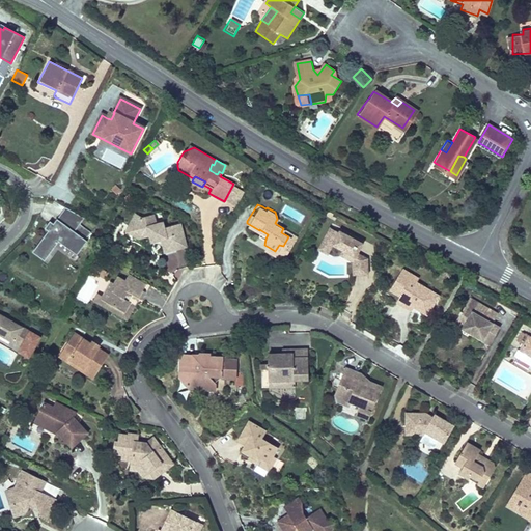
[(84,240),(90,232),(79,224),(83,218),(65,205),(54,221),(51,219),(46,226),(49,229),(38,244),(50,252),(57,242),(60,239),(79,251),(86,241),(84,240)]
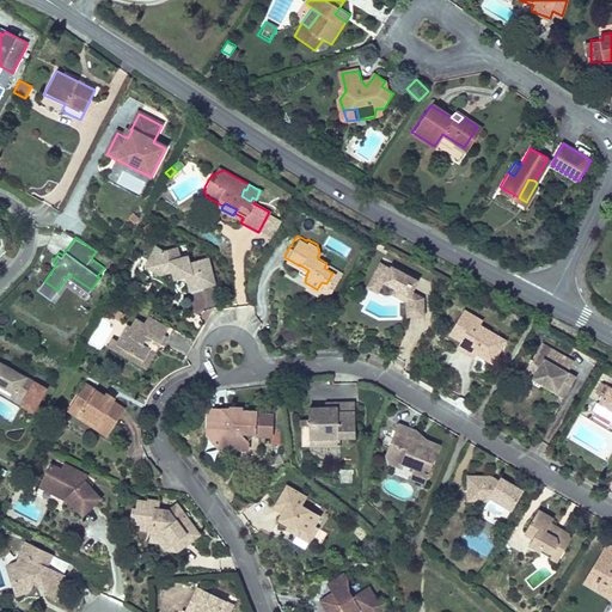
[(188,281),(185,283),(188,294),(214,287),(207,261),(189,264),(188,257),(179,258),(177,249),(161,252),(153,248),(146,262),(154,265),(157,275),(170,273),(172,280),(184,277),(188,276),(188,281)]
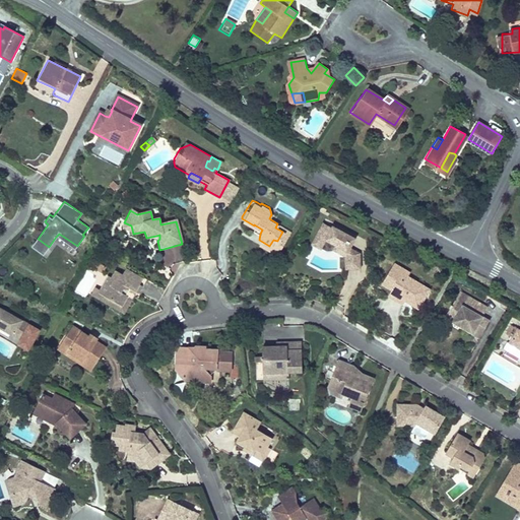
[(313,236),(323,242),(325,238),(334,243),(331,248),(342,255),(341,266),(358,267),(360,252),(350,246),(355,236),(332,223),(331,225),(322,220),(313,236)]
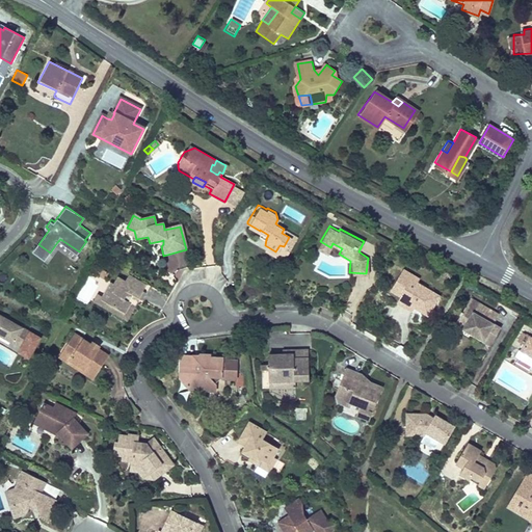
[(134,231),(127,228),(124,233),(135,239),(136,239),(134,231)]
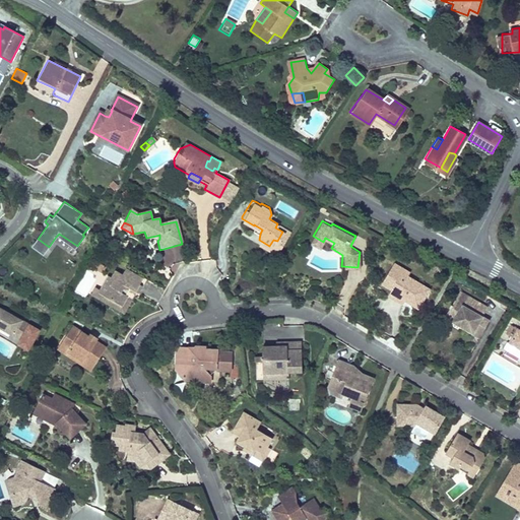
[(254,224),(254,225),(253,229),(260,234),(262,230),(254,224)]
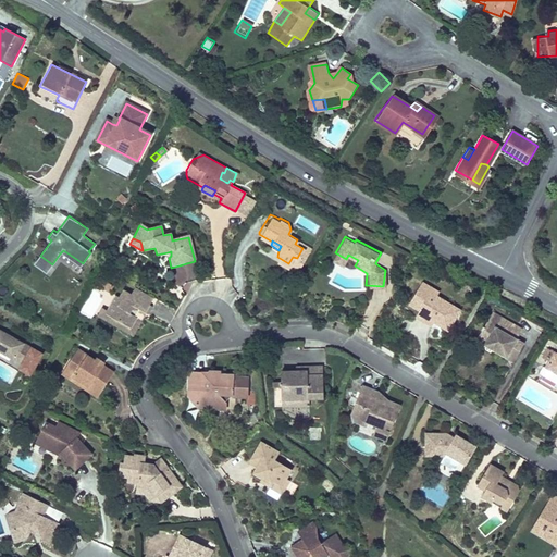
[(307,250),(302,248),(297,258),(306,252),(307,250)]
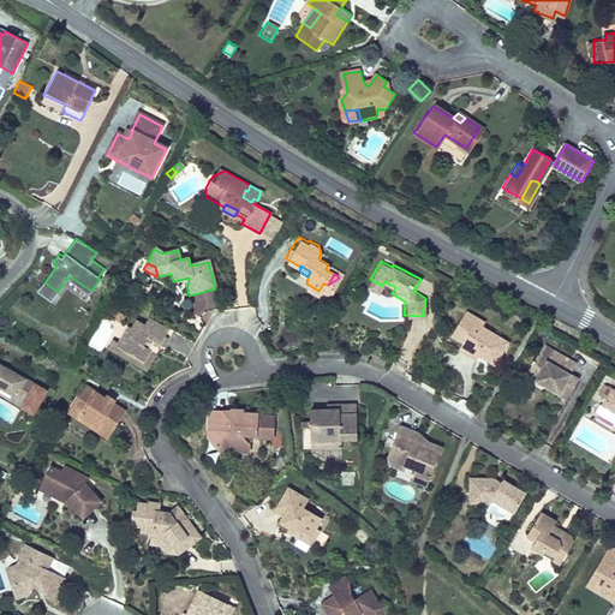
[(91,291),(70,276),(66,280),(88,296),(91,291)]
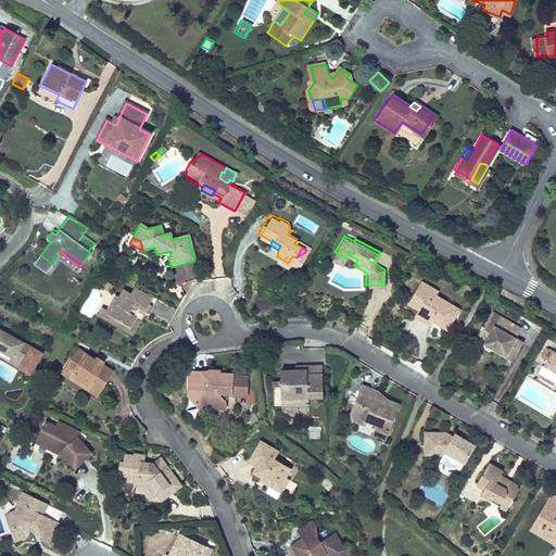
[(305,252),(297,257),(292,256),(294,272),(305,252)]
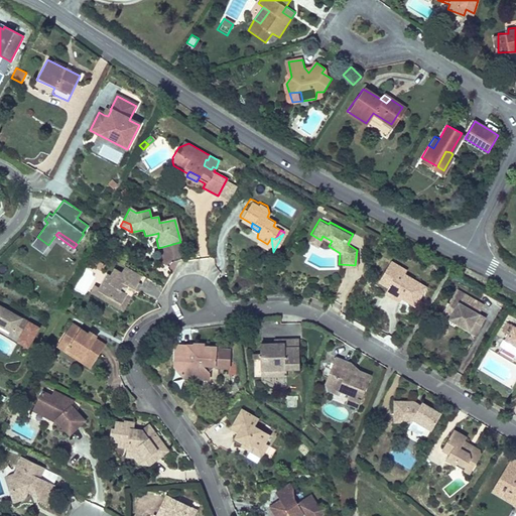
[(316,245),(320,240),(310,234),(307,241),(316,245)]
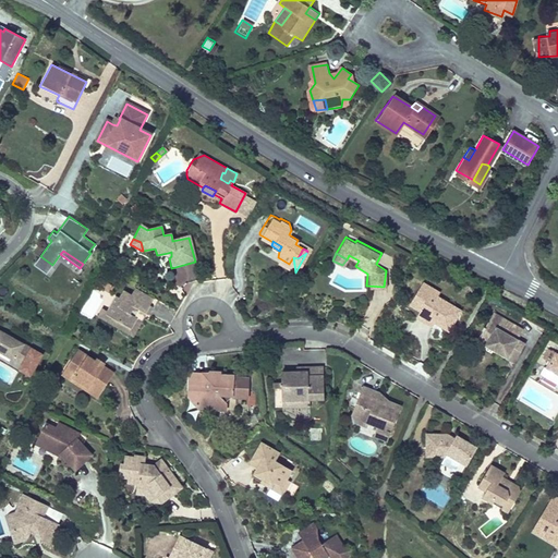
[(48,271),(52,265),(40,256),(35,263),(48,271)]
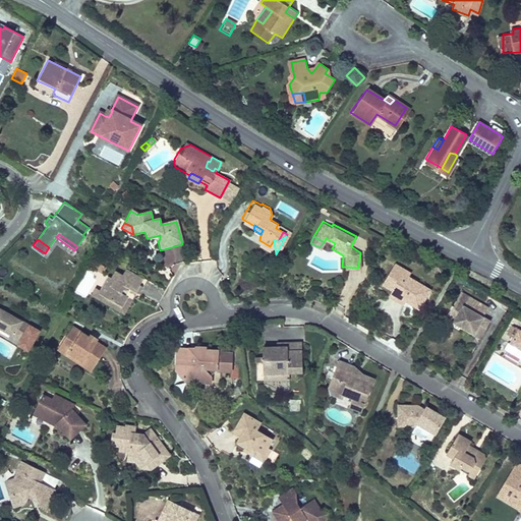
[(276,254),(274,240),(270,246),(259,240),(257,243),(276,254)]
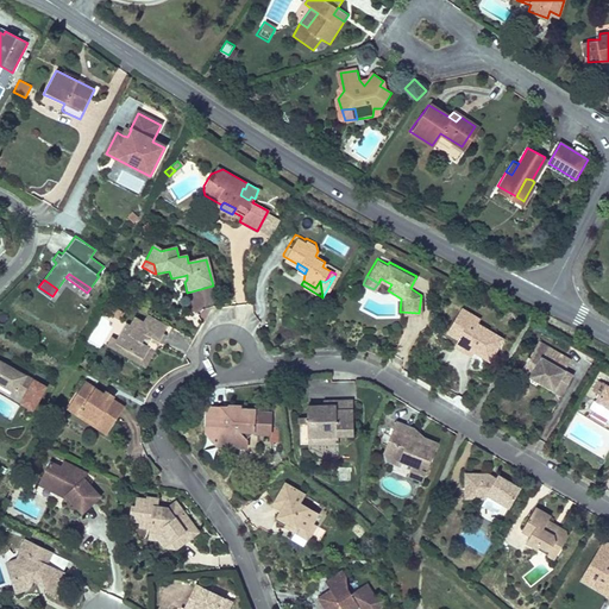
[(123,309),(117,306),(113,312),(120,315),(123,309)]
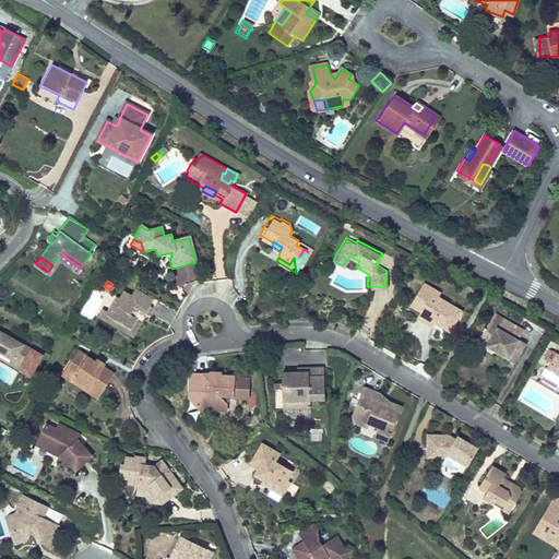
[(418,297),(426,284),(423,283),(411,305),(421,311),(427,308),(428,307),(426,305),(426,301),(418,297)]
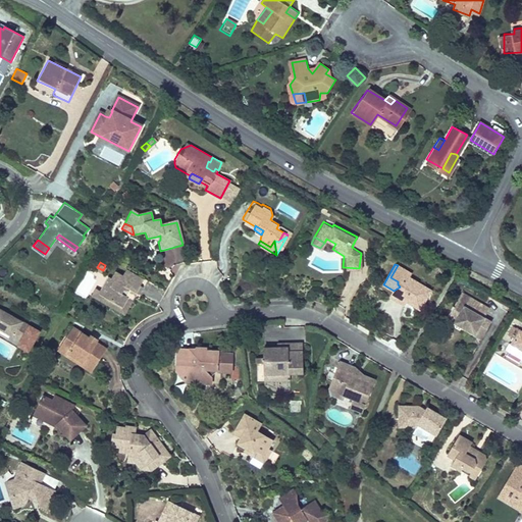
[(411,272),(398,265),(390,277),(398,281),(398,284),(400,286),(399,288),(394,291),(392,295),(407,303),(409,300),(414,303),(421,307),(431,290),(427,288),(420,284),(415,281),(415,283),(411,282),(408,279),(411,272)]
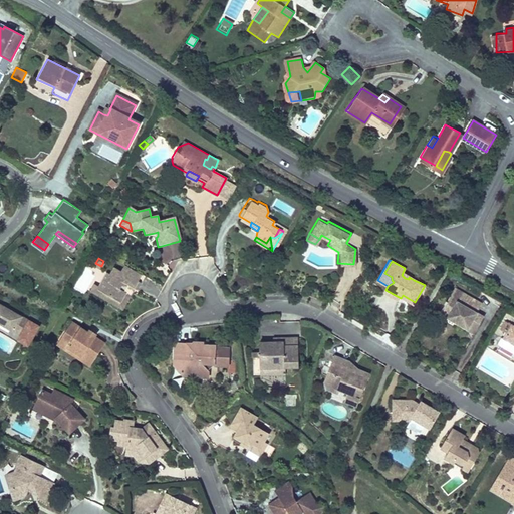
[(105,272),(97,284),(96,287),(119,301),(126,286),(133,289),(141,275),(124,265),(121,272),(113,267),(109,273),(105,272)]
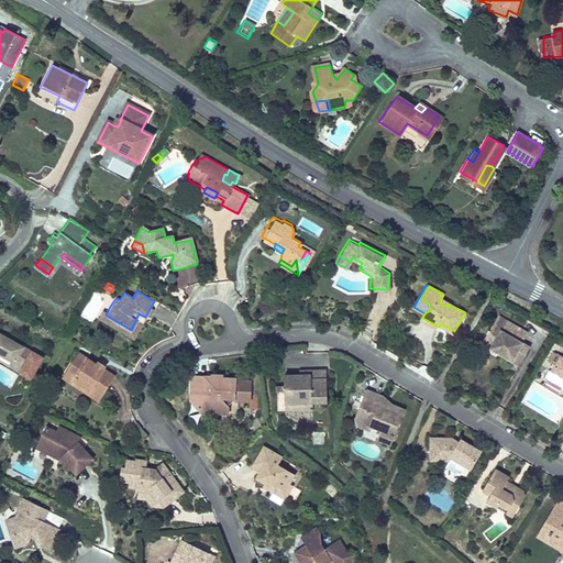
[(154,301),(145,317),(148,318),(157,302),(154,301)]
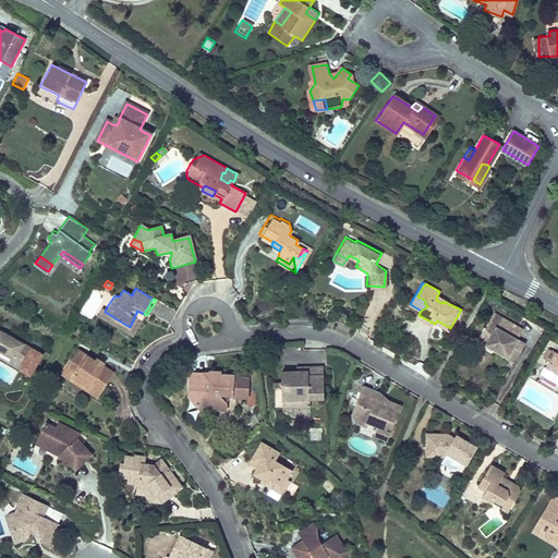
[(105,312),(106,308),(101,306),(97,314),(116,325),(132,335),(144,314),(137,311),(130,327),(105,312)]
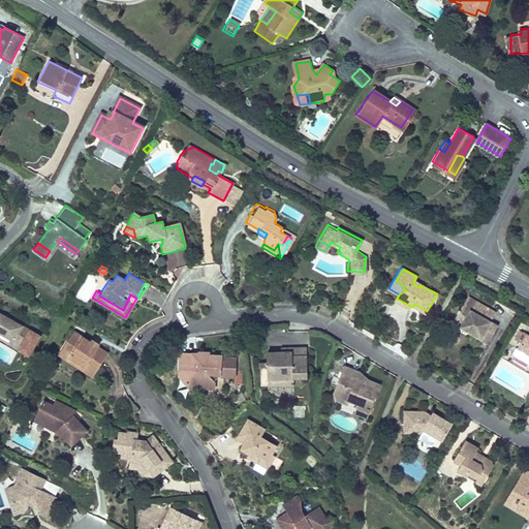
[(471,330),(471,333),(472,334),(473,333),(478,336),(479,333),(487,337),(495,325),(488,320),(493,311),(466,294),(457,309),(456,308),(455,310),(456,312),(453,315),(462,320),(461,323),(471,330)]
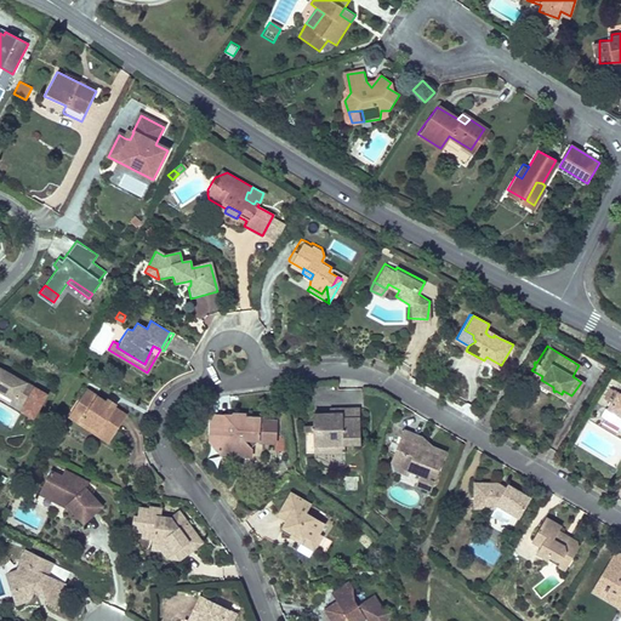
[(46,396),(0,369),(0,392),(30,410),(36,414),(46,396)]
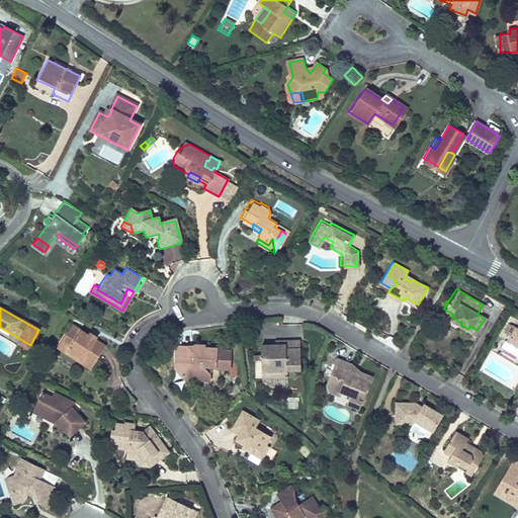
[(449,319),(451,317),(452,314),(443,309),(441,314),(444,316),(449,319)]
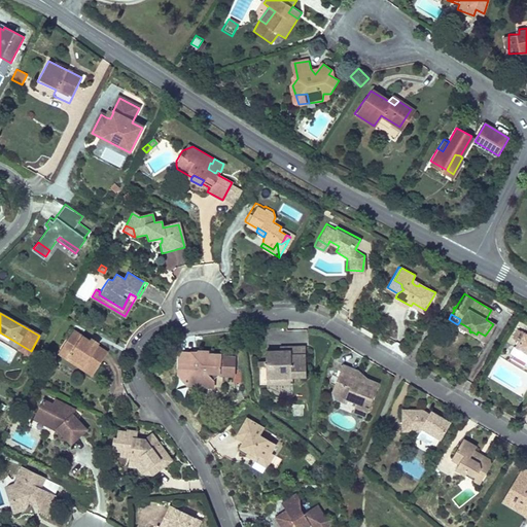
[(468,331),(469,331),(469,328),(459,322),(457,324),(468,331)]
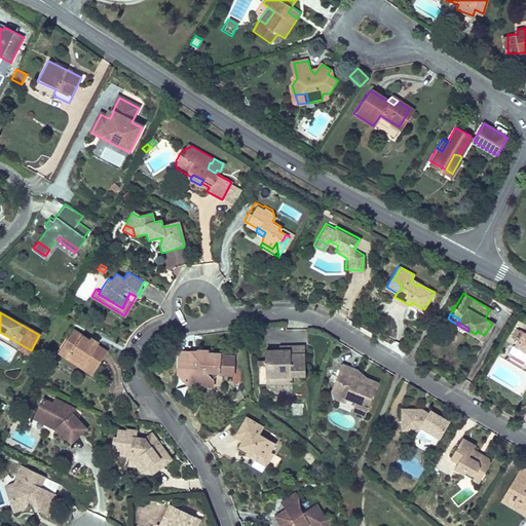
[(522,339),(525,333),(519,329),(515,335),(522,339)]
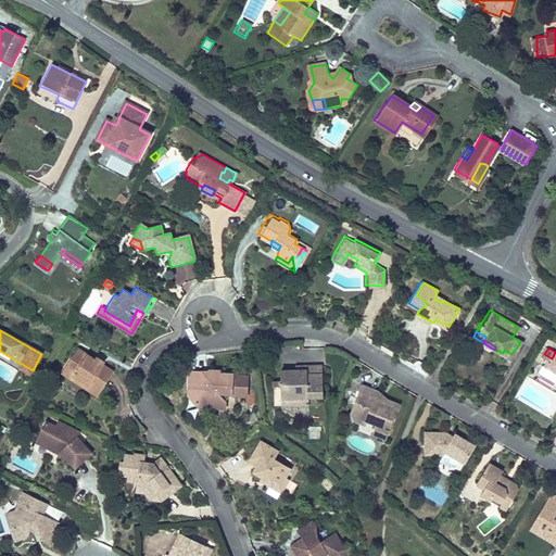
[(76,349),(64,366),(74,373),(72,375),(96,391),(109,371),(99,365),(98,367),(91,363),(93,361),(76,349)]
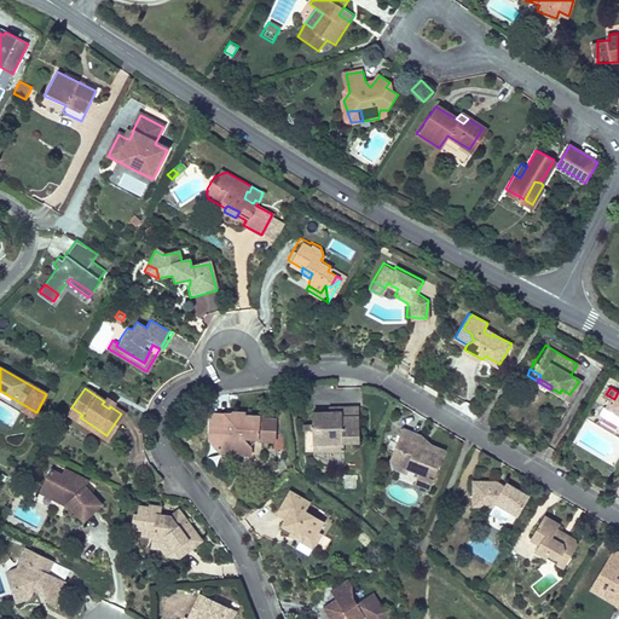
[(561,389),(560,393),(559,395),(567,400),(570,394),(561,389)]
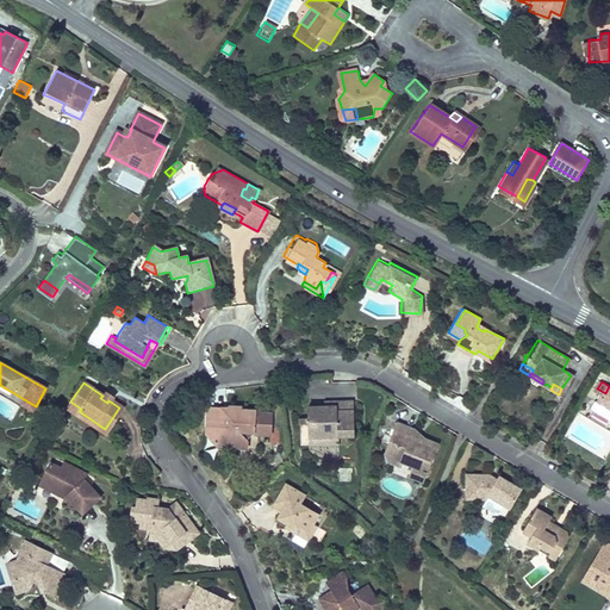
[(30,403),(0,385),(0,396),(20,408),(30,403)]
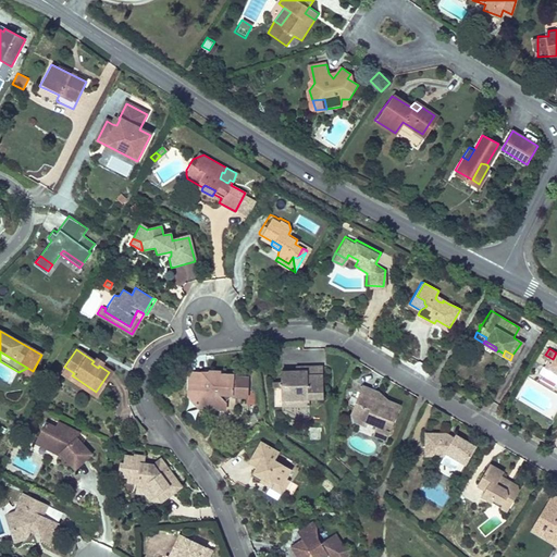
[(95,358),(94,361),(91,363),(98,368),(99,366),(101,362),(95,358)]
